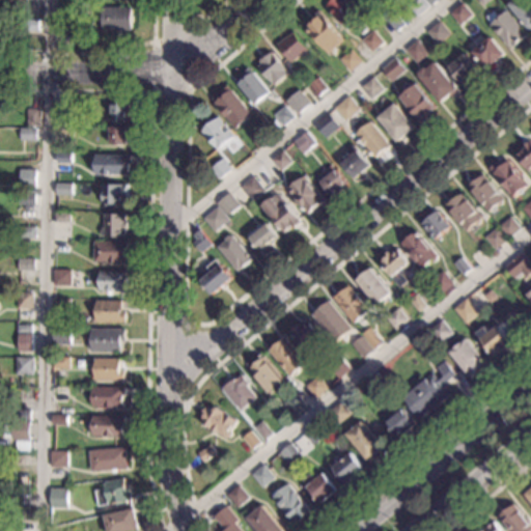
[(347,0),(362,17),(346,30),(327,6),(333,0),(347,0)]
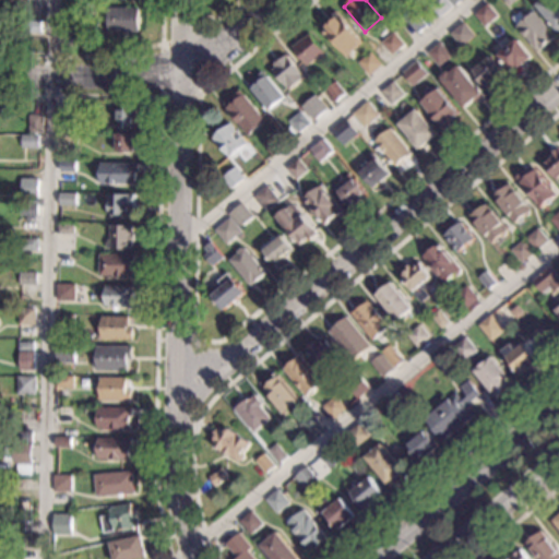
[(447,0),(452,7),(439,18),(428,3),(432,0),(447,0)]
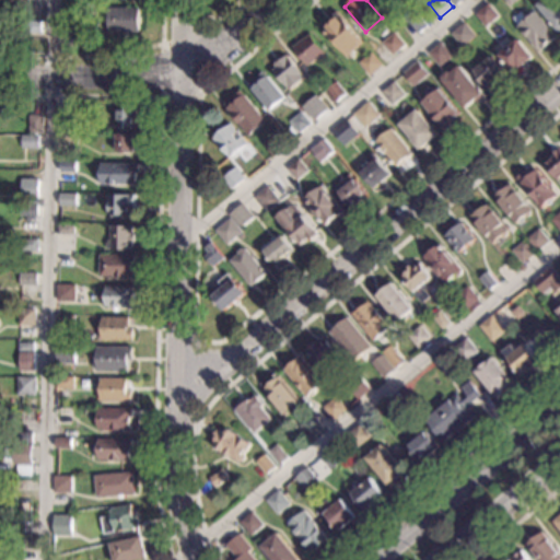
[(559,0),(559,31),(559,32),(537,6),(544,0),(559,0)]
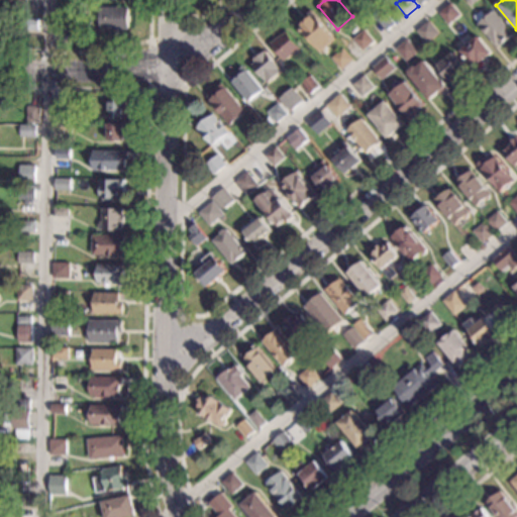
[(459,15),(447,24),(438,12),(449,3),(459,15)]
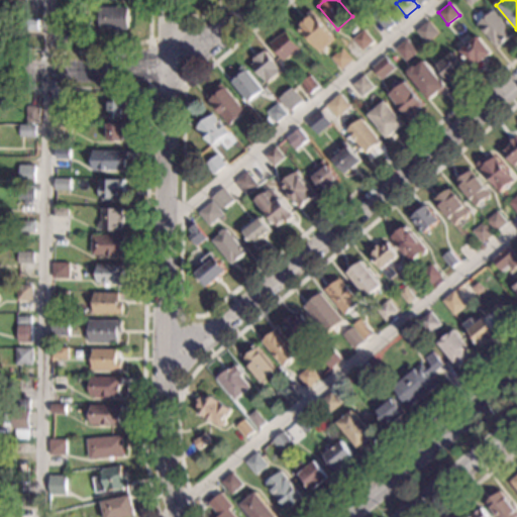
[(128,28),(99,28),(99,8),(128,8),(128,28)]
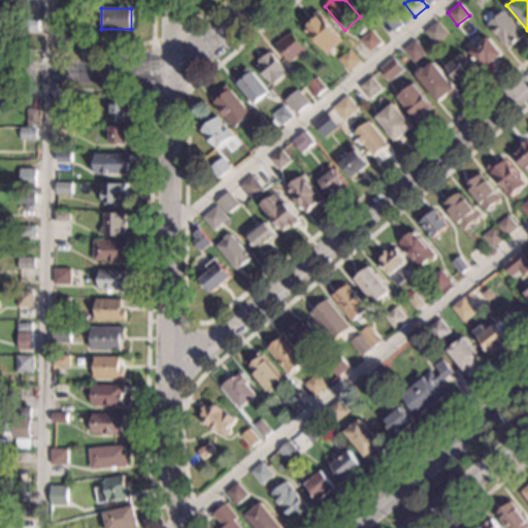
[(343,40),(327,54),(309,32),(310,30),(303,22),(318,10),(343,40)]
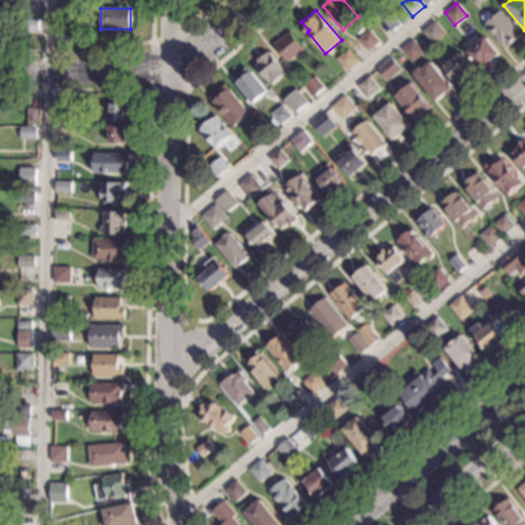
[(521,35),(508,46),(505,43),(502,46),(484,24),(486,23),(481,16),(487,11),(493,17),(501,10),(521,35)]
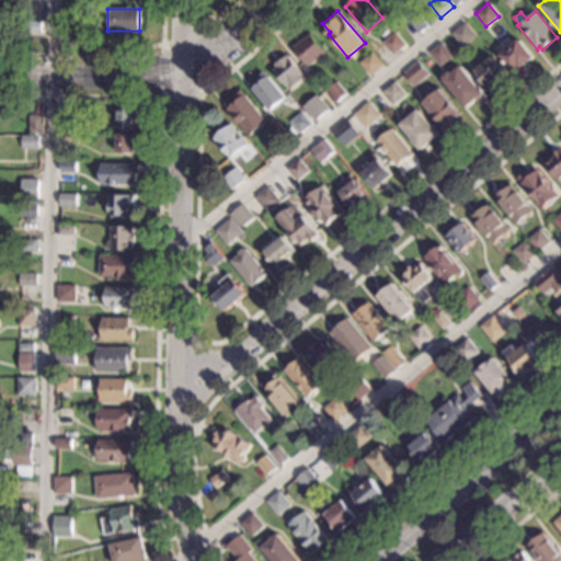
[(427,26),(419,34),(408,21),(418,13),(427,26)]
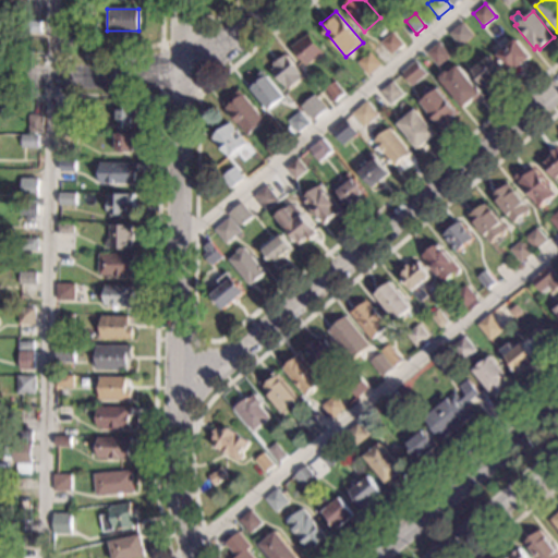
[(75,32),(60,32),(60,15),(76,15),(75,32)]
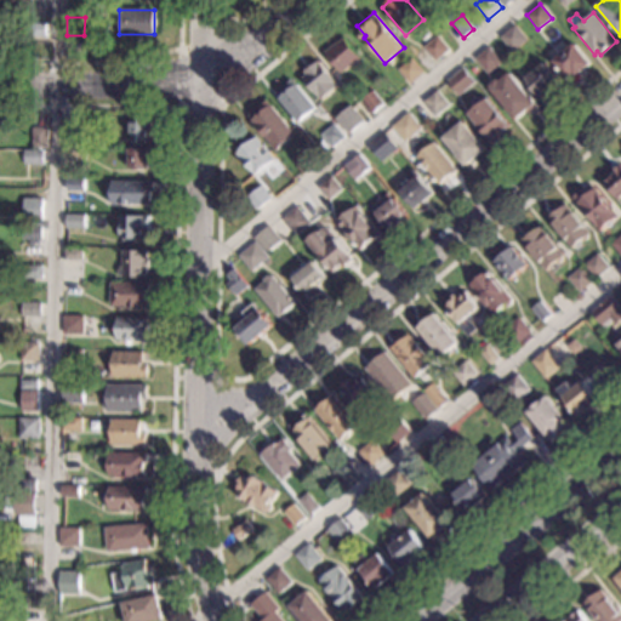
[(46,24),(45,36),(28,35),(29,23),(46,24)]
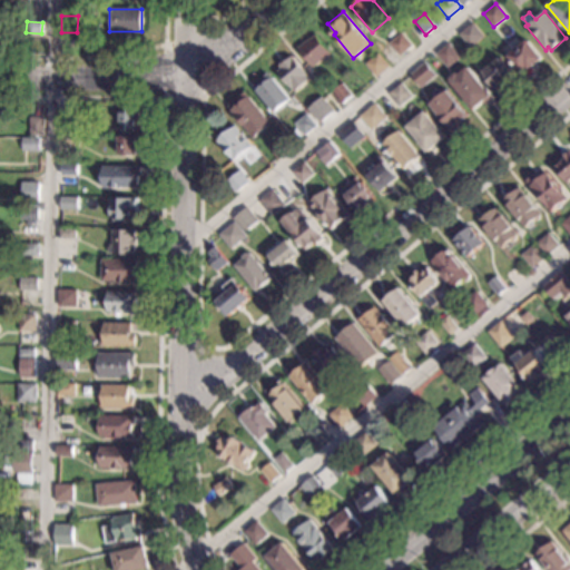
[(483,36),(470,47),(460,33),(473,22),(483,36)]
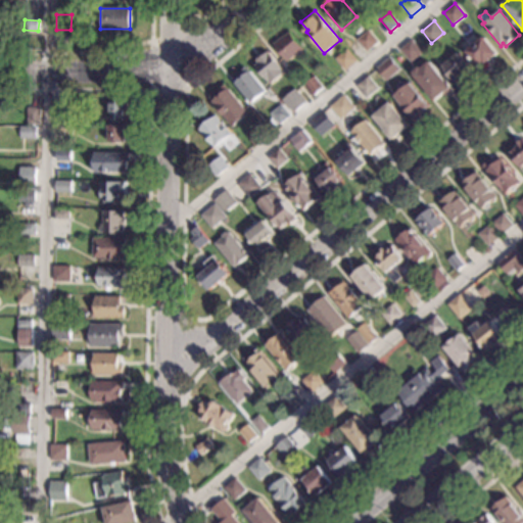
[(378,42),(366,52),(355,39),(368,30),(378,42)]
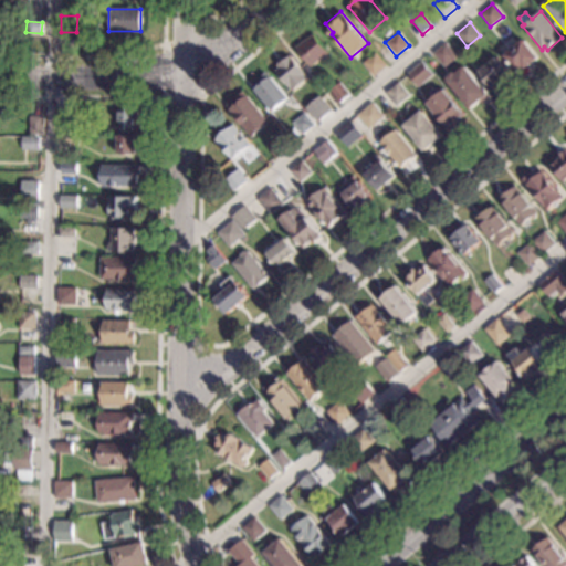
[(327,52),(310,66),(294,48),(306,39),(306,40),(313,35),(327,52)]
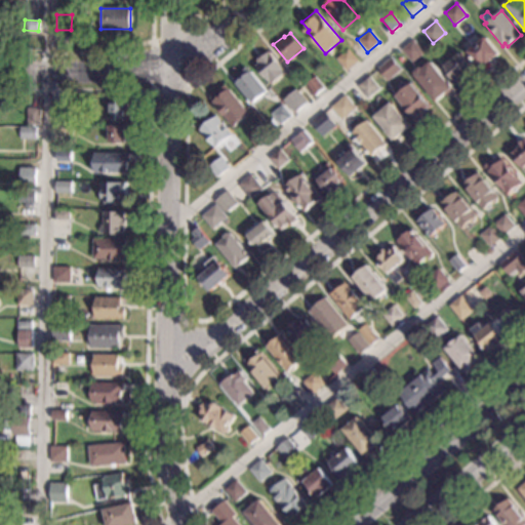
[(499,53),(487,64),(485,62),(479,66),(467,51),(485,36),(499,53)]
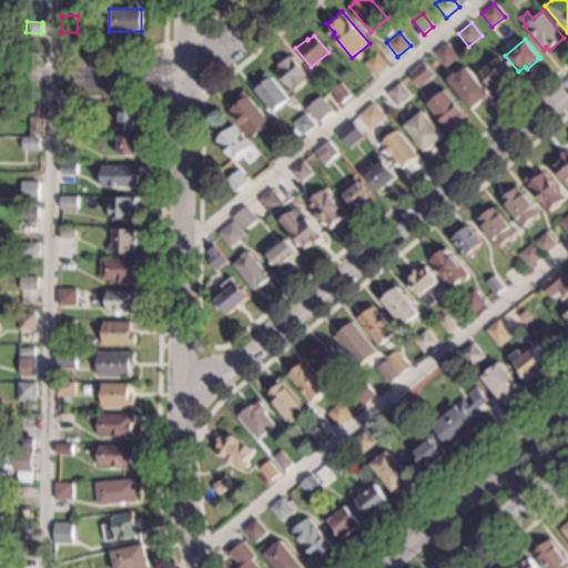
[(458,57),(445,68),(434,53),(446,43),(458,57)]
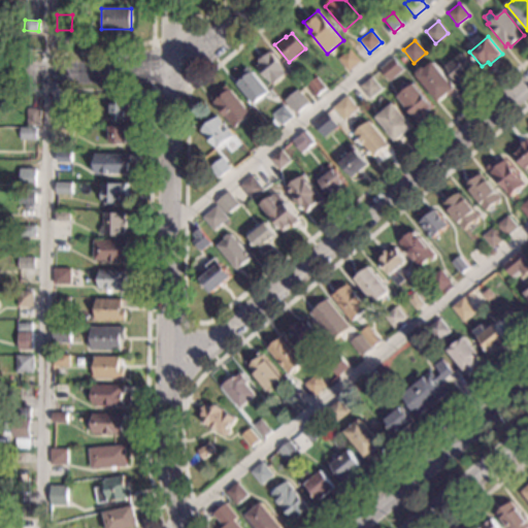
[(360,61),(349,71),(338,59),(351,50),(360,61)]
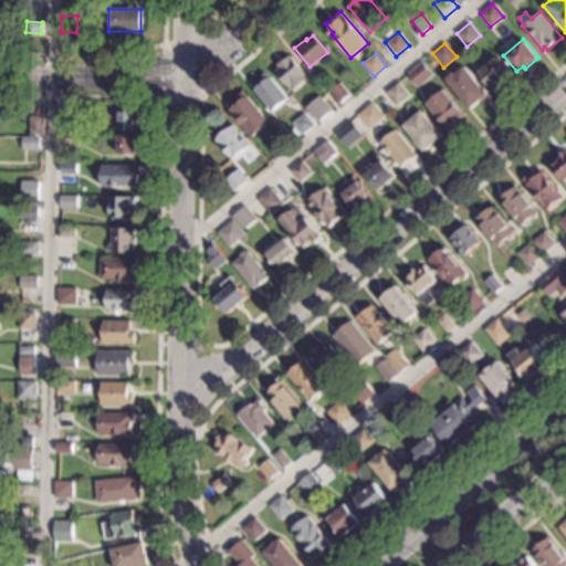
[(304,74),(304,75),(306,79),(292,91),(290,87),(289,88),(274,71),(279,67),(276,64),(282,60),(283,61),(290,56),(304,74)]
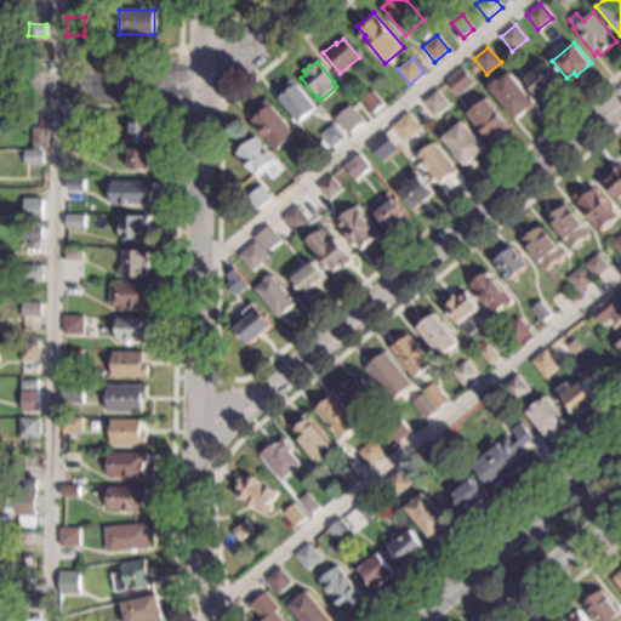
[(559,83),(553,87),(556,91),(542,102),(523,78),(529,73),(530,74),(543,63),(559,83)]
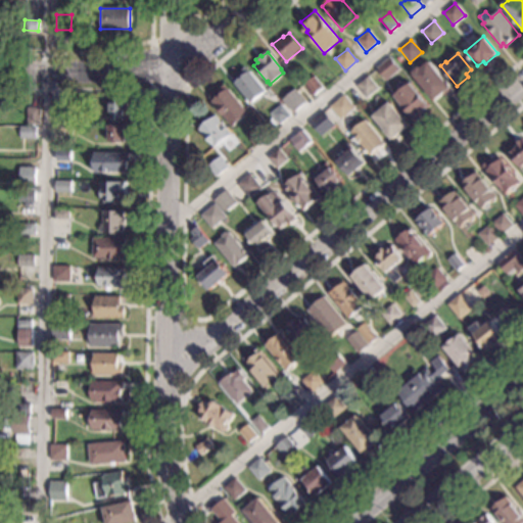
[(398,67),(386,80),(377,68),(390,57),(398,67)]
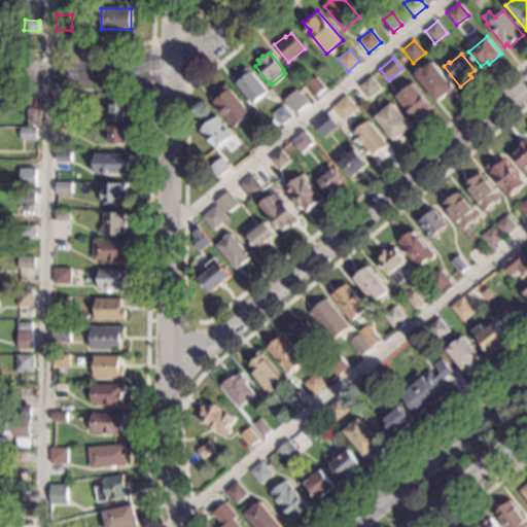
[(456,91),(448,98),(446,95),(437,101),(416,75),(417,74),(416,73),(422,67),(423,69),(431,62),(456,91)]
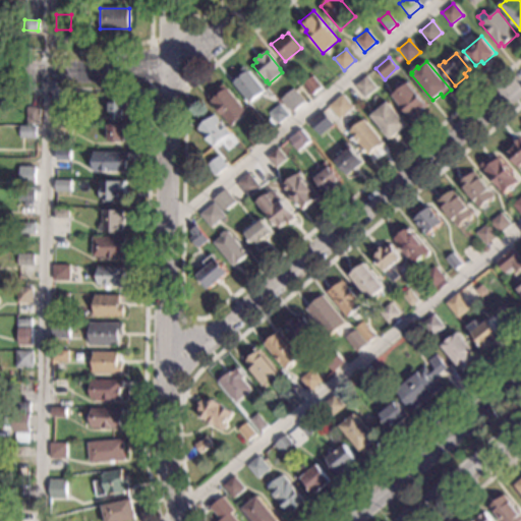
[(246,71),(247,70),(265,91),(249,104),(232,82),(234,80),(232,78),(243,68),(246,71)]
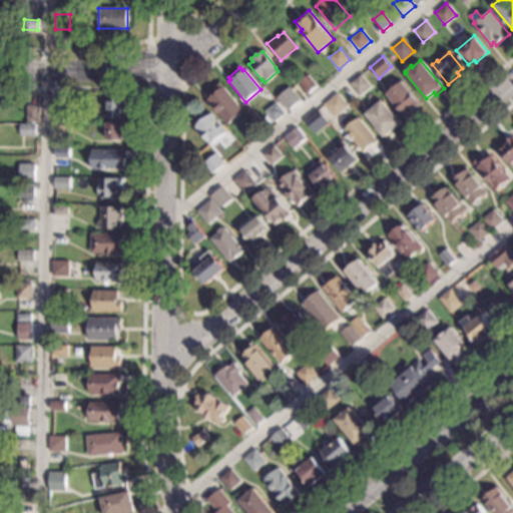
[(371,86),(359,96),(350,84),(361,74),(371,86)]
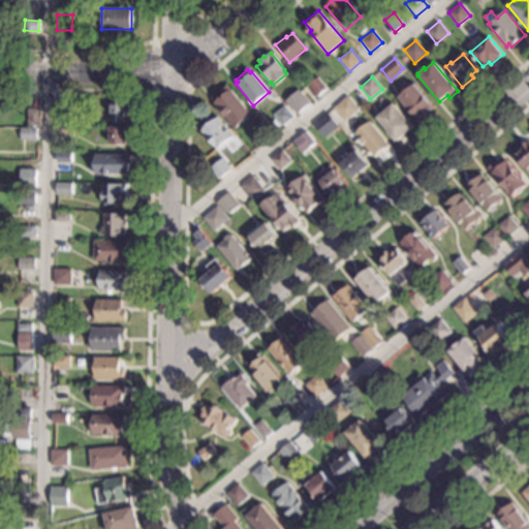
[(327,89),(317,96),(308,85),(317,78),(327,89)]
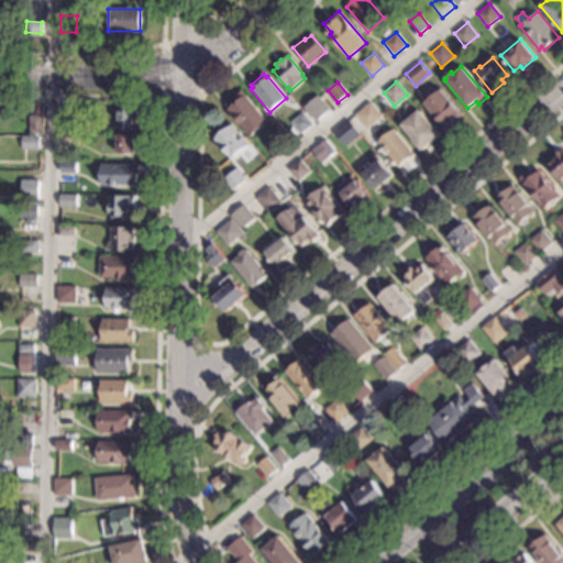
[(437,94),(441,89),(462,113),(450,123),(452,125),(446,130),(424,102),(431,97),(427,91),(431,87),(437,94)]
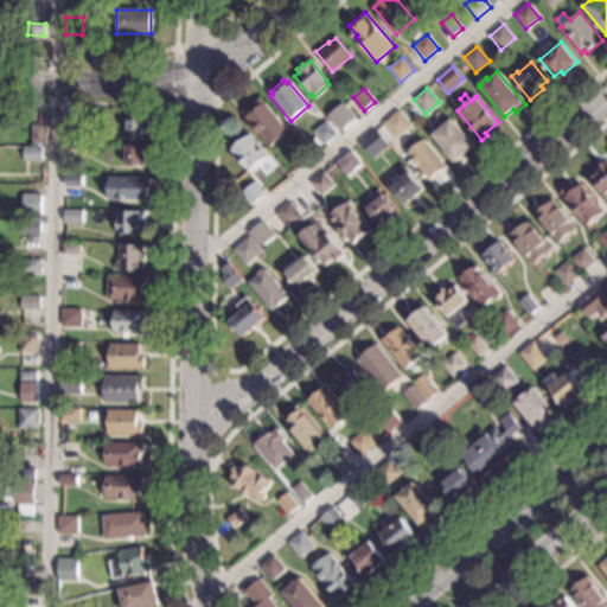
[(287,133),(268,148),(244,117),(247,115),(244,113),(260,98),(287,133)]
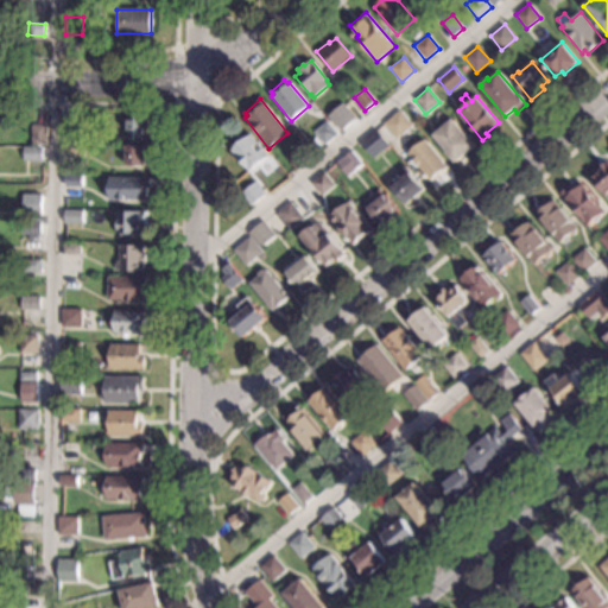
[(412,125),(396,139),(384,124),(399,109),(412,125)]
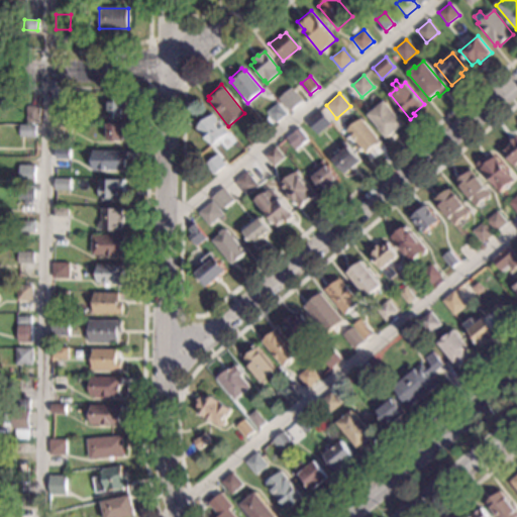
[(296,105),(289,111),(280,100),(287,95),(296,105)]
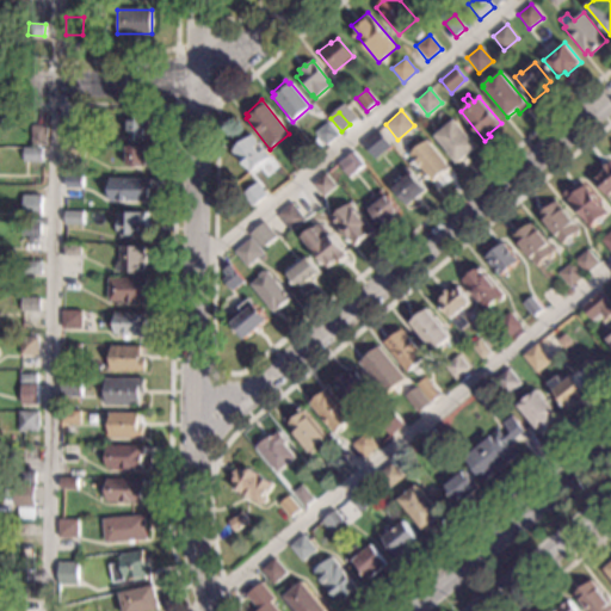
[(147,140),(128,140),(129,115),(147,115),(147,140)]
